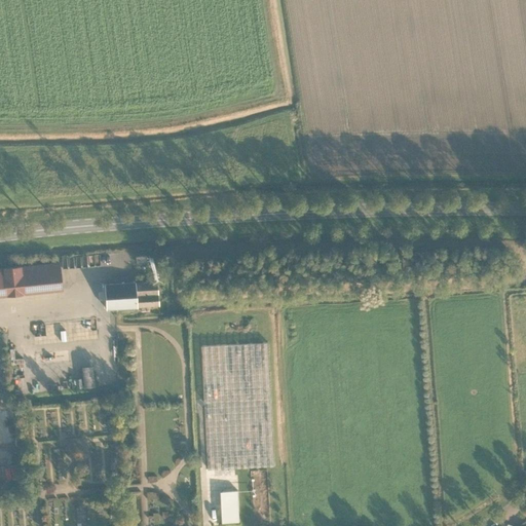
[(0,294),(62,288),(60,262),(0,268),(0,294)]
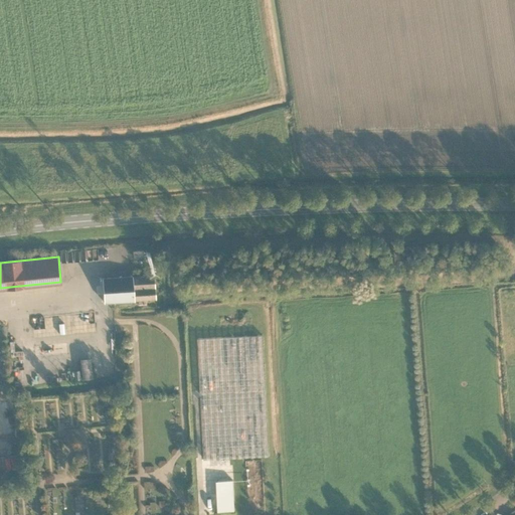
[(135,300),(135,299),(155,297),(153,275),(133,277),(133,276),(103,278),(105,302),(135,300)]
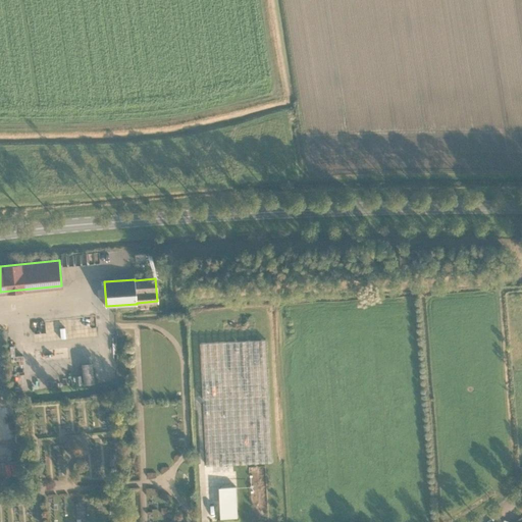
[(222,318),(210,318),(210,328),(223,327),(222,318)]
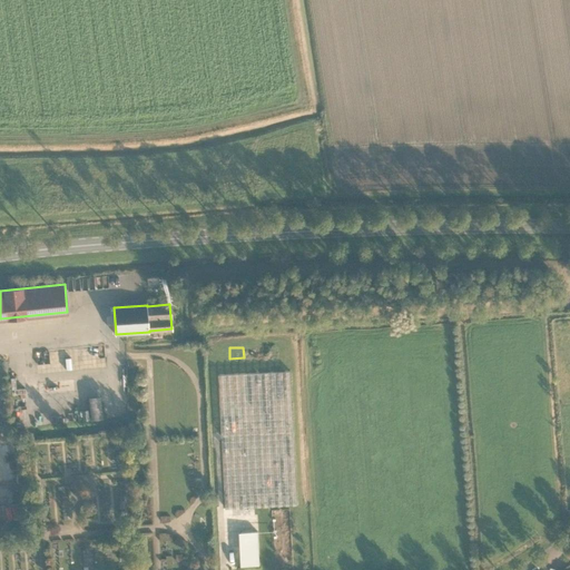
[(226,508),(297,503),(291,371),(219,374),(226,508)]
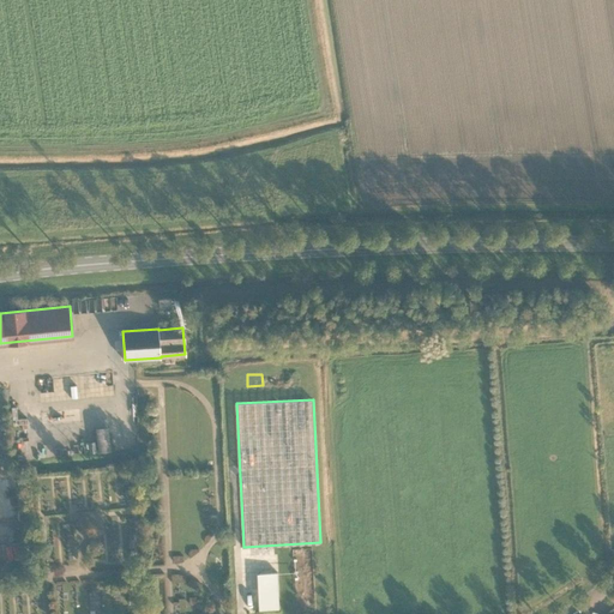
[(100,427),(101,451),(114,450),(113,426),(100,427)]
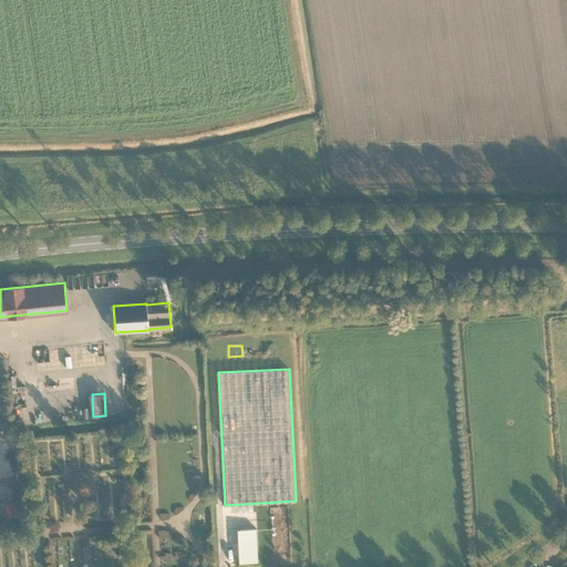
[(0,505),(0,518),(21,518),(20,504),(0,505)]
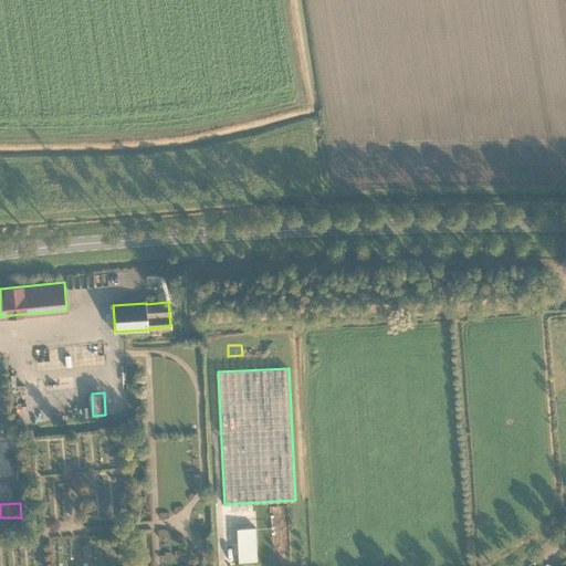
[(257,527),(239,528),(240,562),(258,561),(257,527)]
